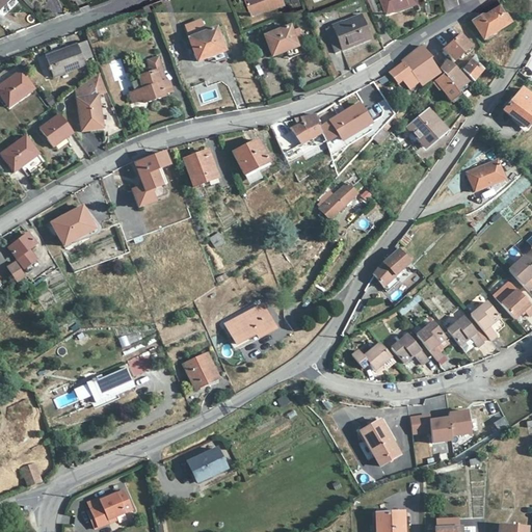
[(283,5),(281,0),(243,0),(250,18),(283,5)]
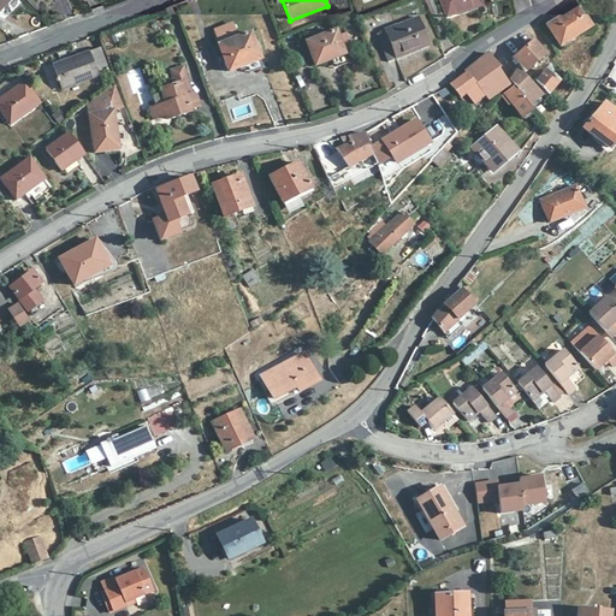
[(481,3),(480,0),(440,0),(448,16),(481,3)]
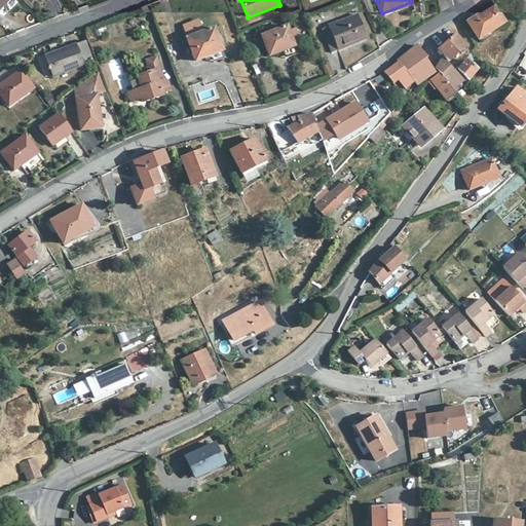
[(504,23),(492,5),(466,22),(478,39),(504,23)]
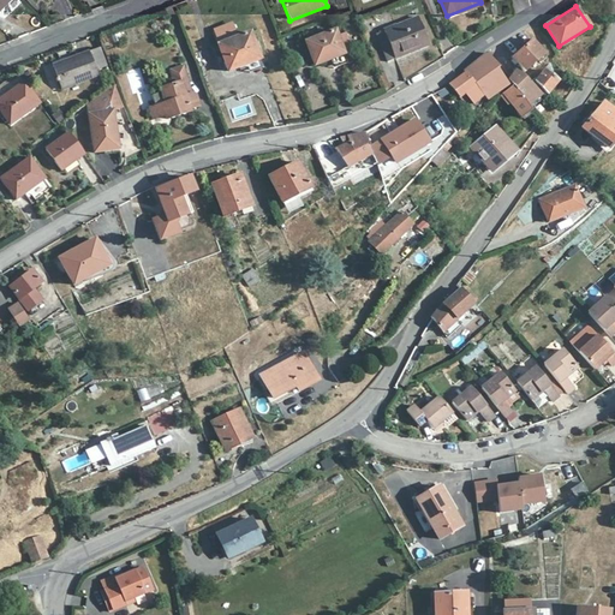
[(428,46),(417,18),(378,34),(389,60),(428,46)]
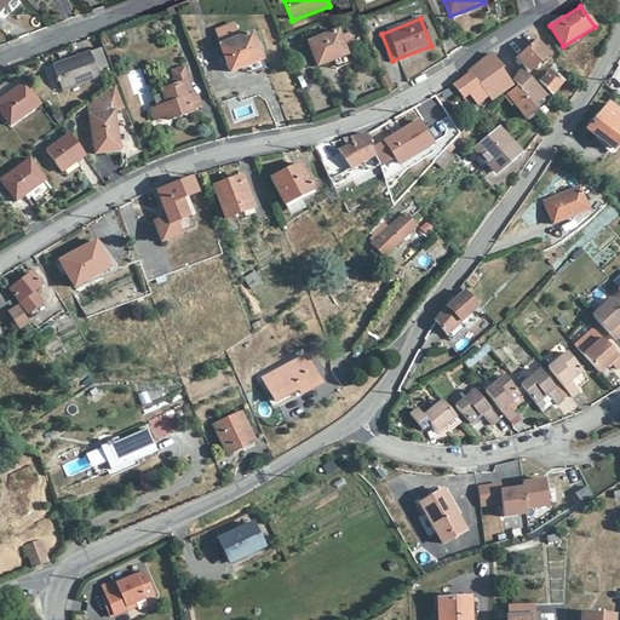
[(346,52),(338,30),(308,42),(315,63),(323,59),(326,64),(338,59),(337,56),(346,52)]
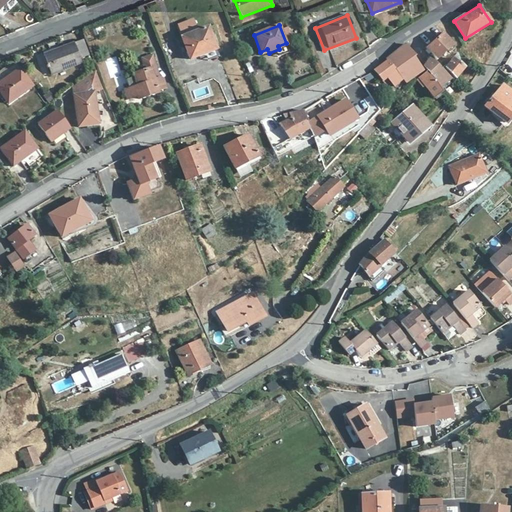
[(217,49),(208,26),(181,37),(190,59),(217,49)]
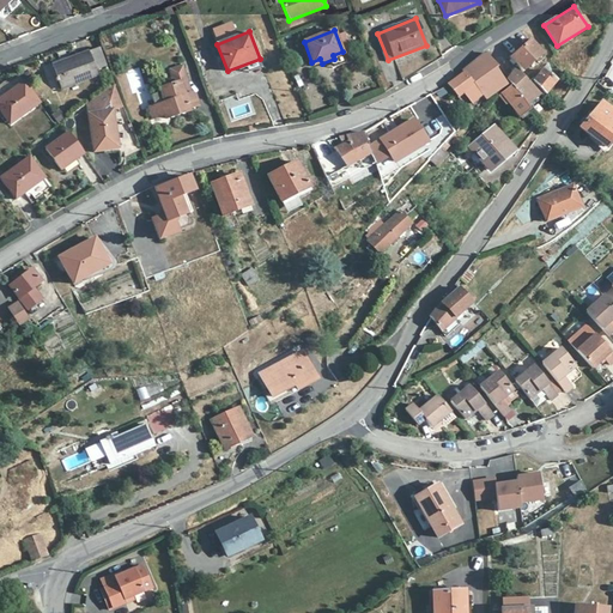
[(337,36),(344,54),(351,50),(345,34),(337,36)]
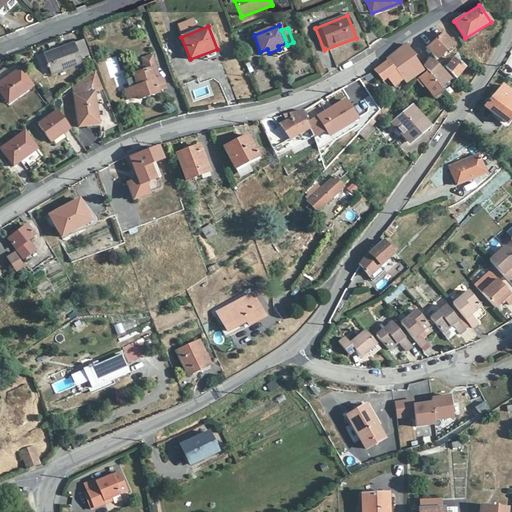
[(453,45),(442,34),(427,48),(433,54),(438,59),(453,45)]
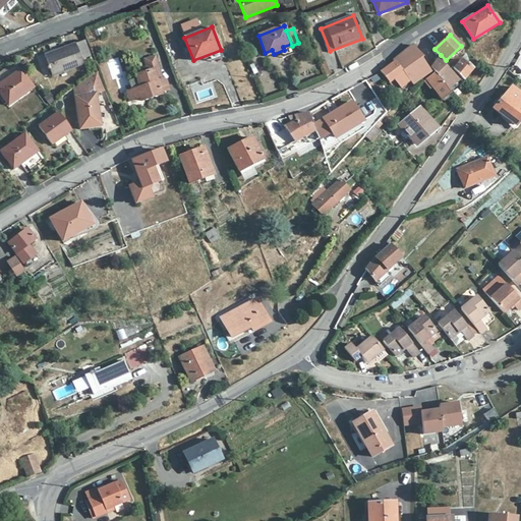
[(84,41),(75,44),(81,59),(90,56),(84,41)]
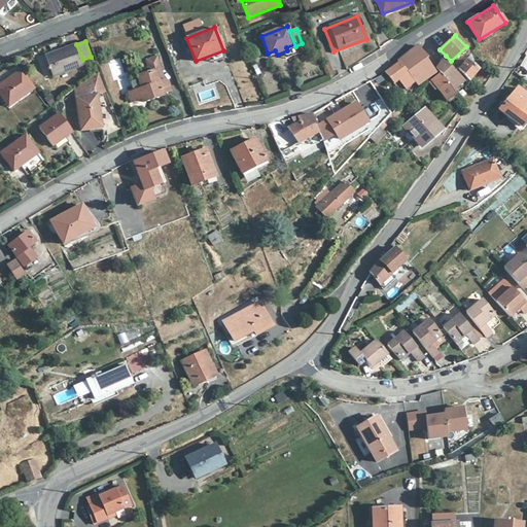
[(82,60),(76,44),(44,56),(53,77),(83,65),(82,60)]
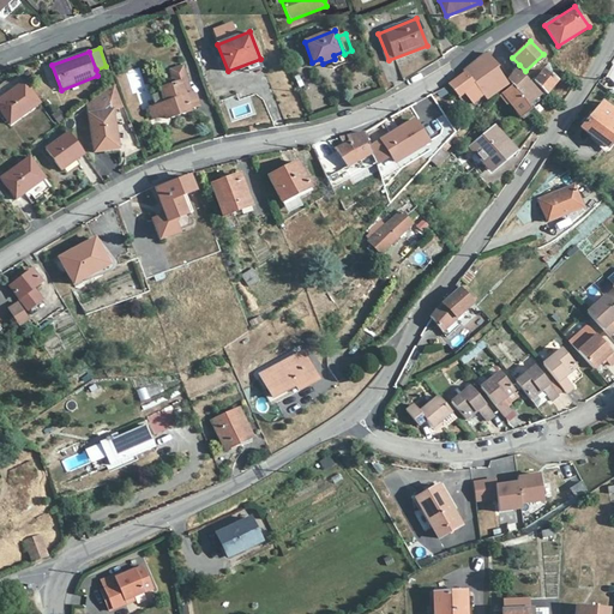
[(467,73),(481,95),(485,100),(507,84),(497,68),(498,67),(487,53),(463,72),(464,73),(467,73)]
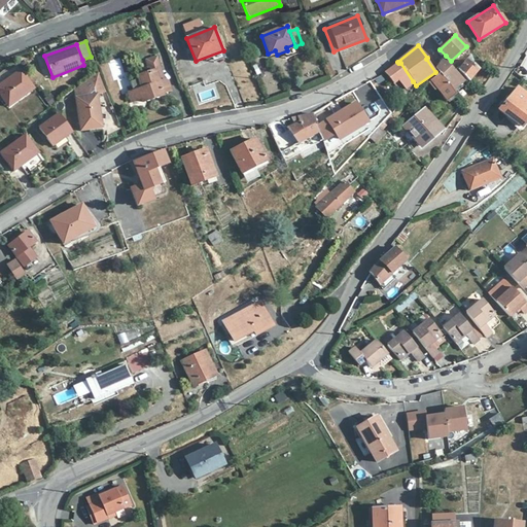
[(445,79),(452,91),(463,81),(457,73),(444,59),(436,69),(440,73),(445,79)]
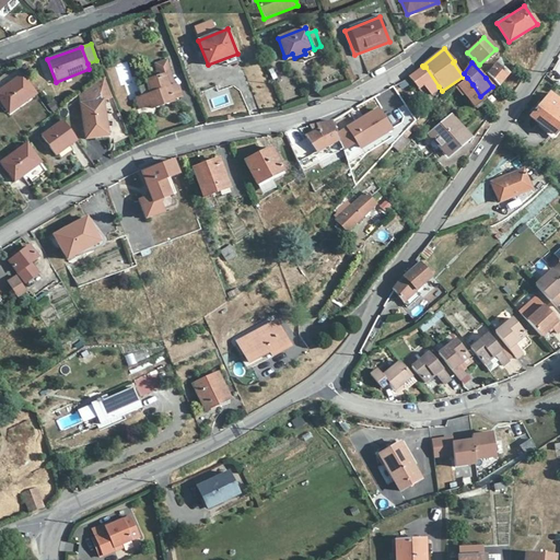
[(160,77),(147,81),(148,86),(139,89),(141,97),(137,100),(139,108),(150,105),(152,108),(174,102),(173,100),(182,97),(178,88),(175,86),(170,88),(166,77),(170,76),(171,73),(167,63),(158,67),(160,77)]
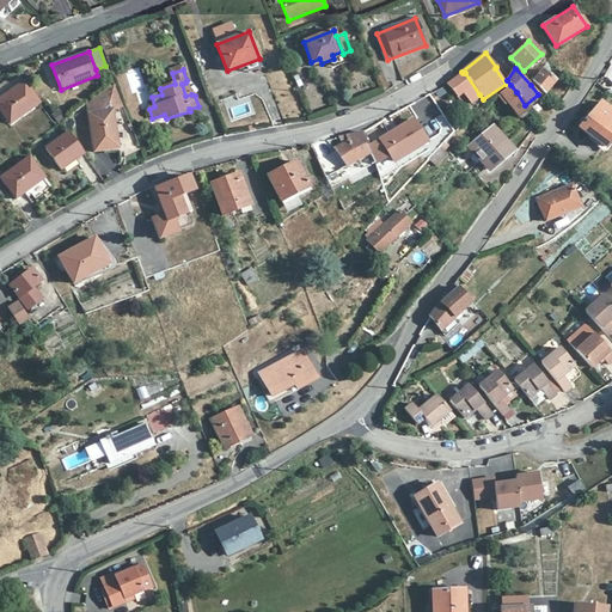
[(554,81),(543,71),(533,83),(543,95),(554,81)]
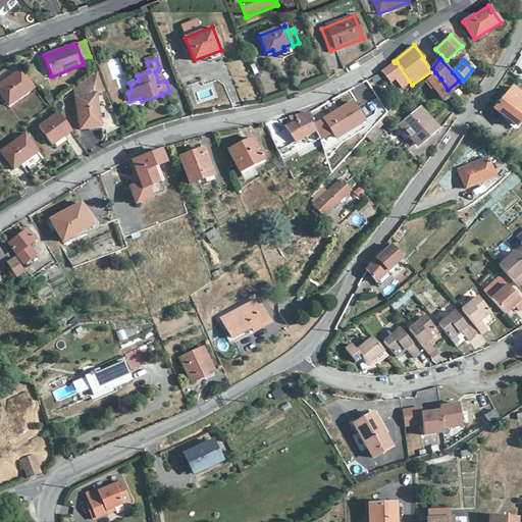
[(402,88),(409,81),(397,62),(395,62),(381,72),(390,82),(395,79),(402,88)]
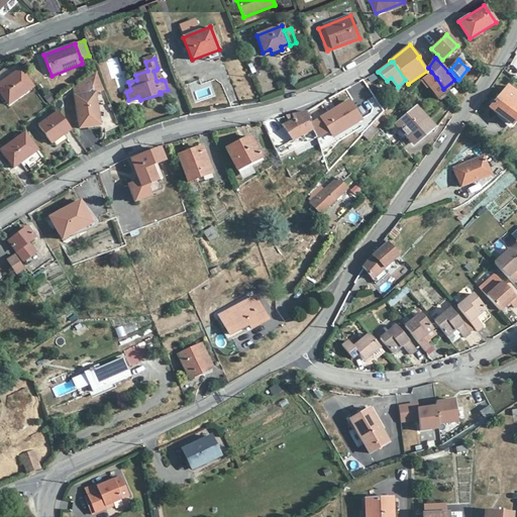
[(33,88),(20,69),(0,83),(0,92),(9,105),(33,88)]
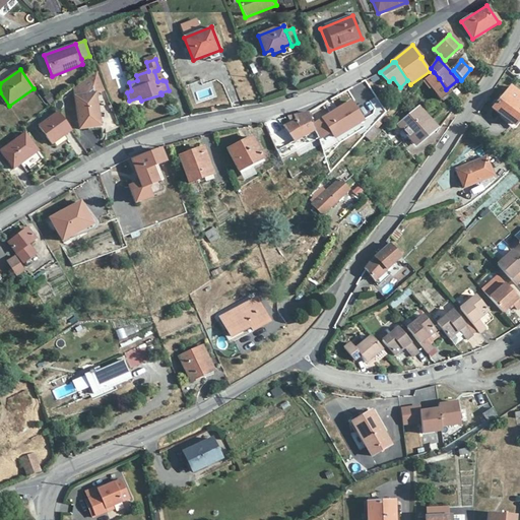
[(73,88),(74,96),(80,129),(101,126),(101,130),(105,129),(104,132),(119,127),(104,90),(102,83),(96,71),(73,88)]
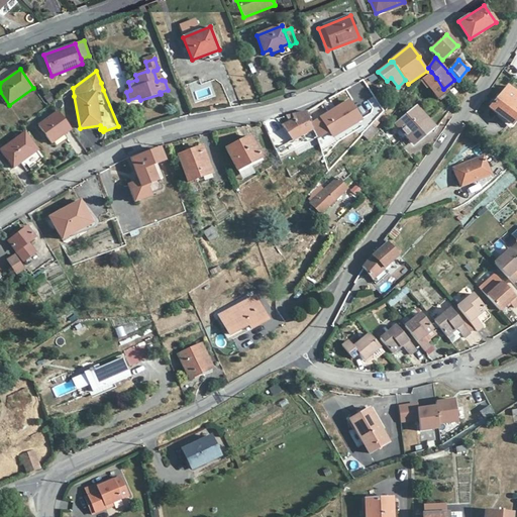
[(445,93),(443,89),(436,78),(431,72),(429,74),(423,80),(431,91),(437,98),(445,93)]
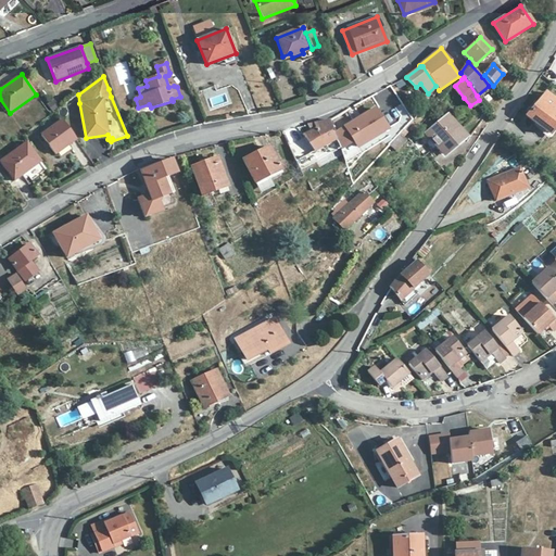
[(555,126),(555,100),(545,92),(527,115),(550,135),(555,126)]
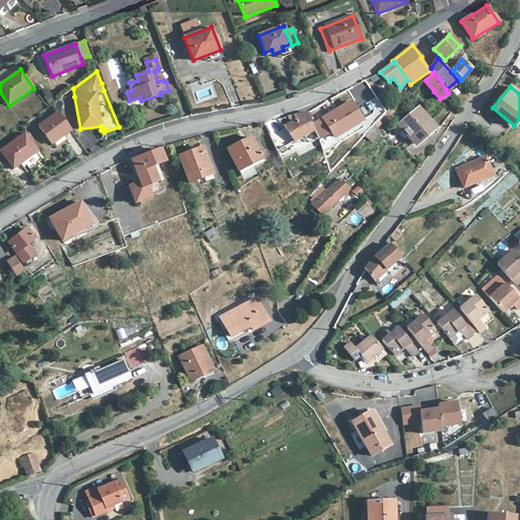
[(329,116),(324,103),(309,112),(294,115),(296,120),(290,123),(283,127),(290,136),(298,146),(317,135),(314,129),(312,123),(329,116)]
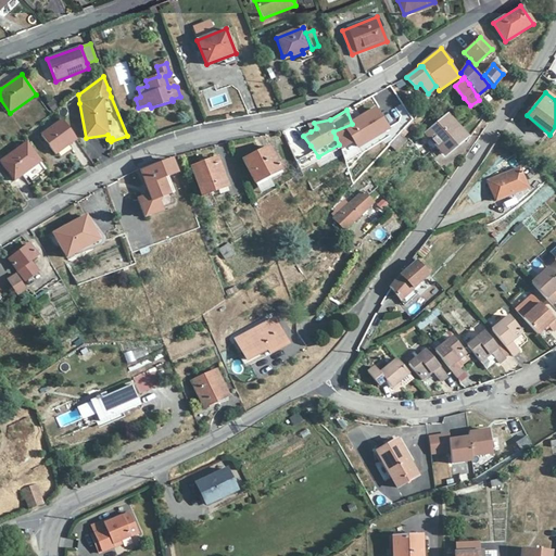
[(418,114),(414,110),(408,114),(413,121),(418,114)]
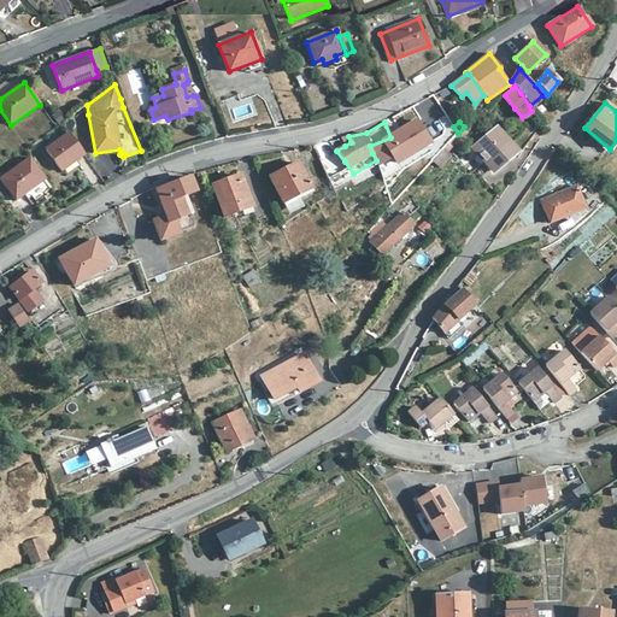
[(516,152),(497,128),(472,147),(492,171),(500,165),(512,180),(518,171),(509,159),(516,152)]
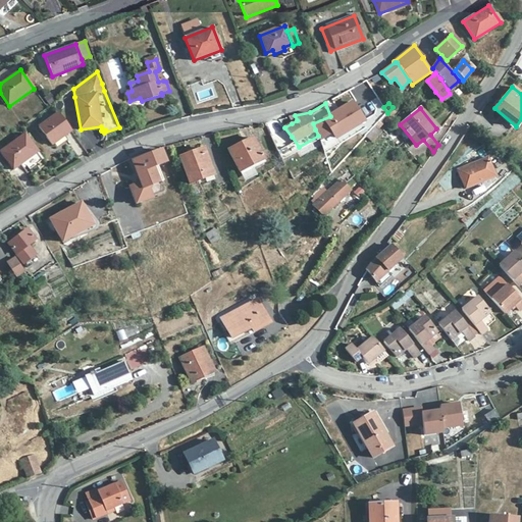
[(71,131),(58,112),(39,126),(51,145),(71,131)]
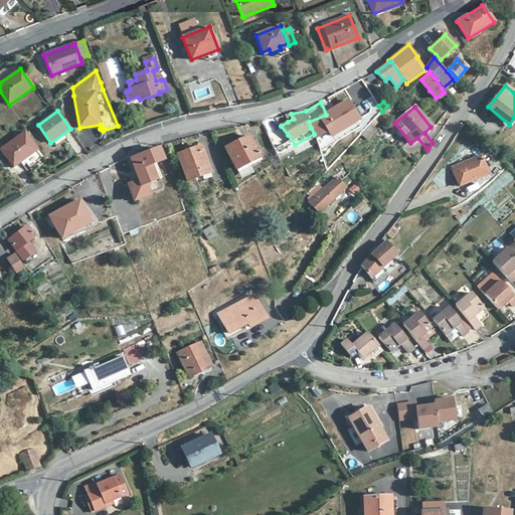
[(377,123),(375,119),(360,135),(366,140),(376,129),(373,126),(377,123)]
